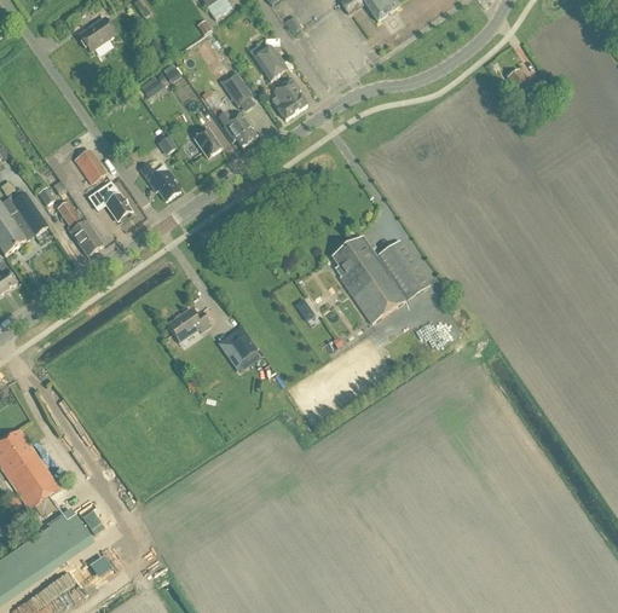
[(132,0),(143,16),(149,11),(144,4),(143,5),(139,0),(132,0)]
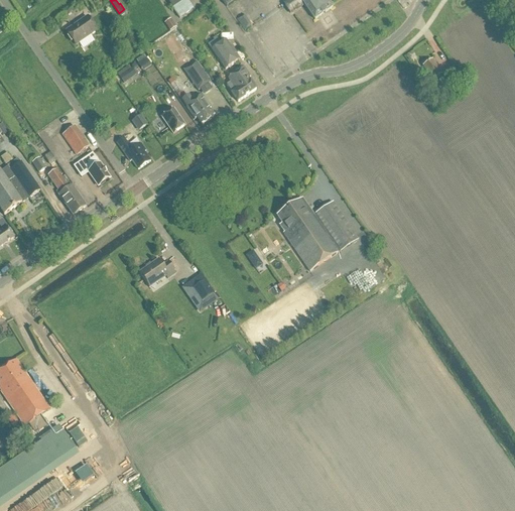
[(300,1),(299,0),(282,0),(288,9),(300,1)]
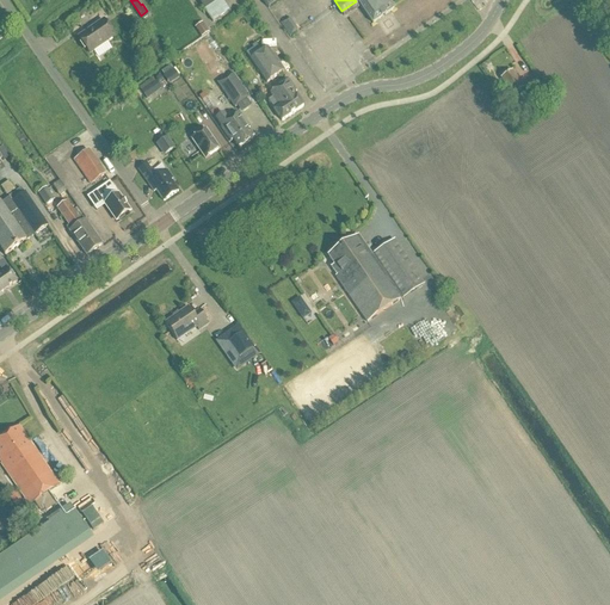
[(393,5),(389,0),(358,0),(371,19),(393,5)]
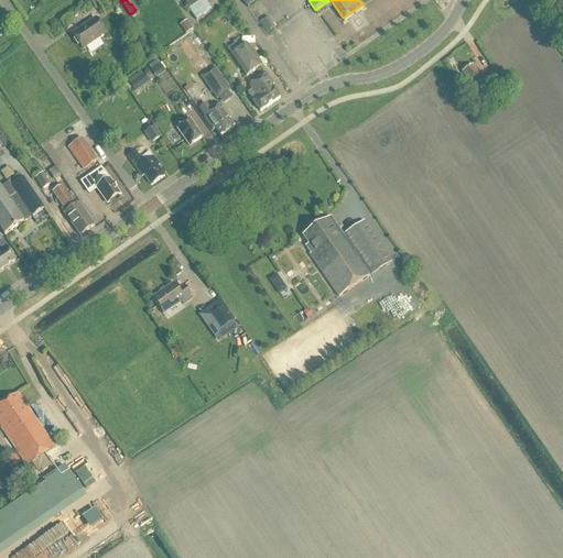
[(71,30),(82,46),(105,31),(94,14),(71,30)]
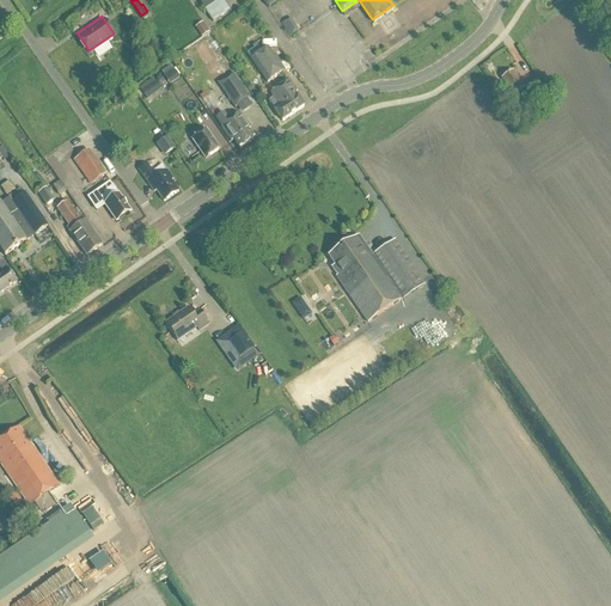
[(207,29),(199,18),(191,23),(200,34),(207,29)]
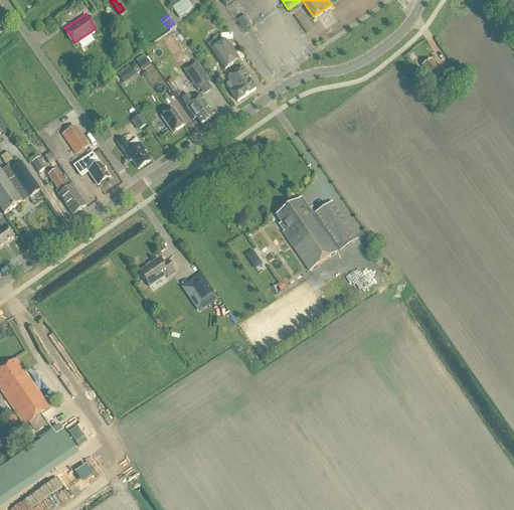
[(206,41),(223,66),(238,56),(224,37),(219,40),(214,33),(211,36),(212,37),(206,41)]
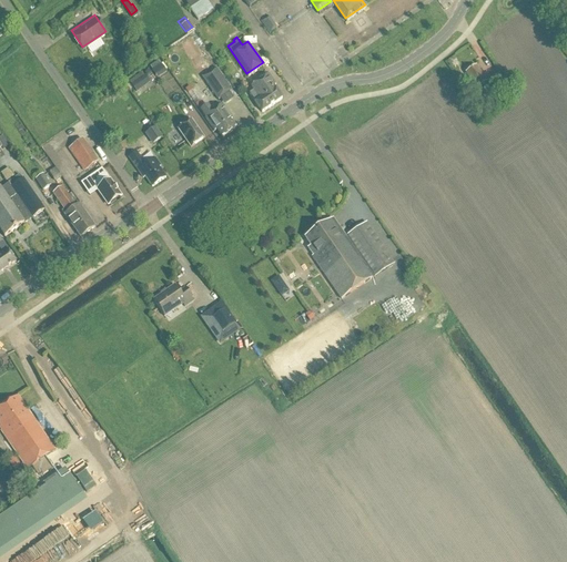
[(484,69),(488,65),(483,57),(477,60),(484,69)]
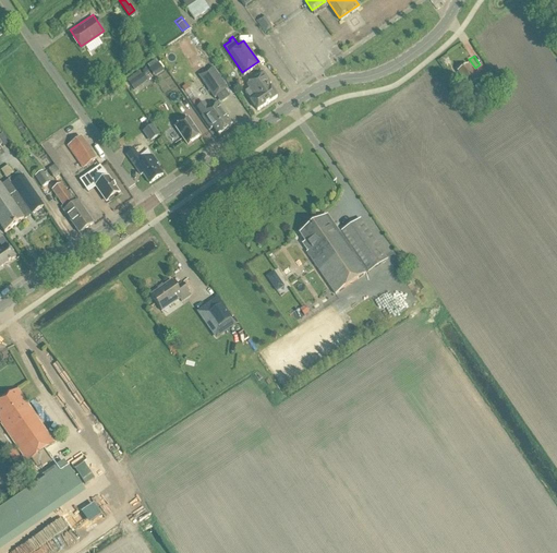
[(157,58),(147,64),(153,72),(162,64),(157,58)]
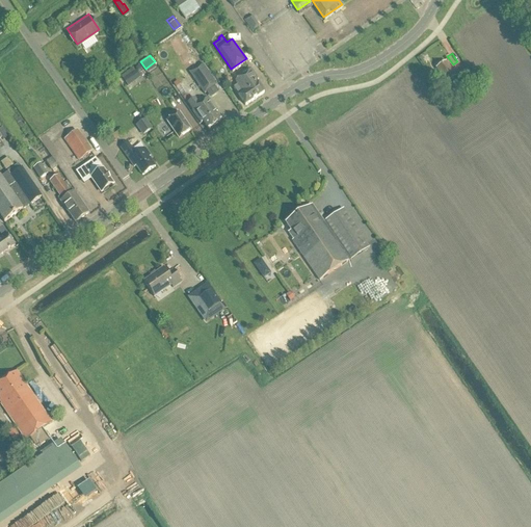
[(434,63),(445,79),(455,72),(445,57),(434,63)]
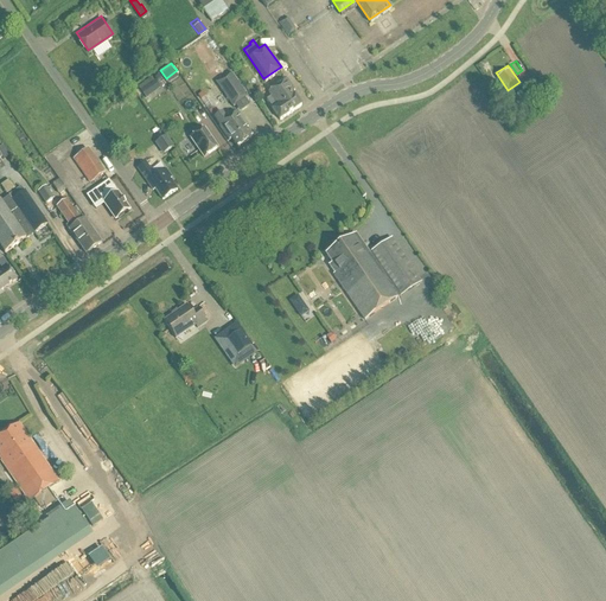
[(246,93),(229,68),(214,78),(231,103),(246,93)]
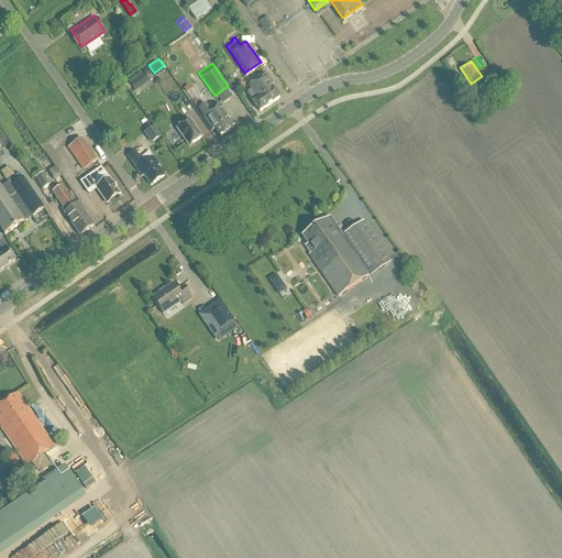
[(489,66),(484,69),(494,85),(499,80),(489,66)]
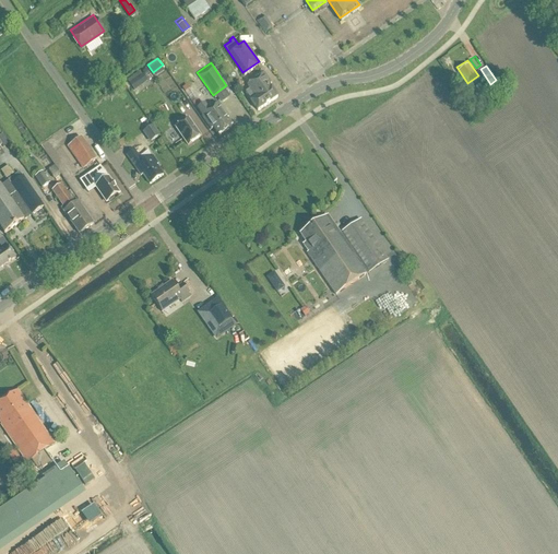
[(250,97),(257,107),(276,94),(269,82),(270,81),(263,71),(246,82),(249,86),(245,89),(250,97)]
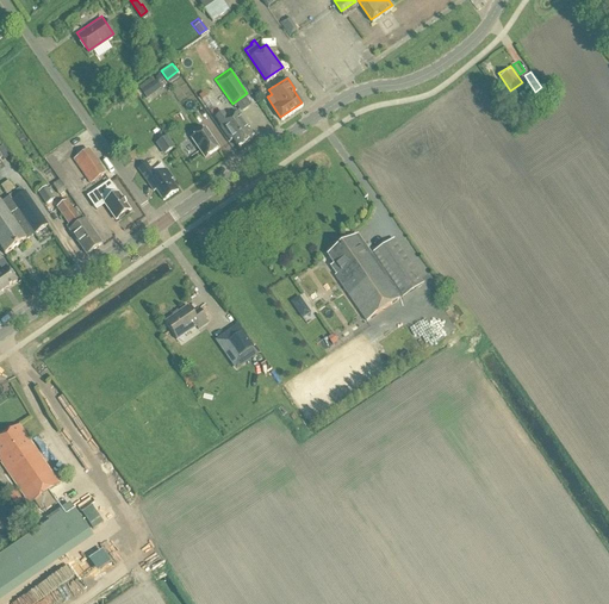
[(140,87),(144,95),(153,89),(147,82),(140,87)]
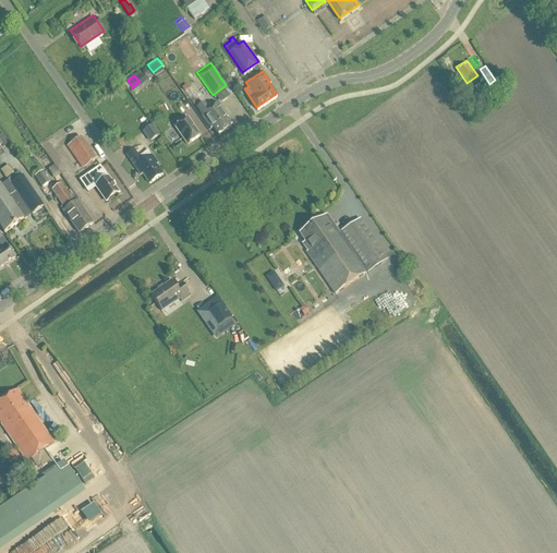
[(184,93),(191,89),(188,83),(181,86),(184,93)]
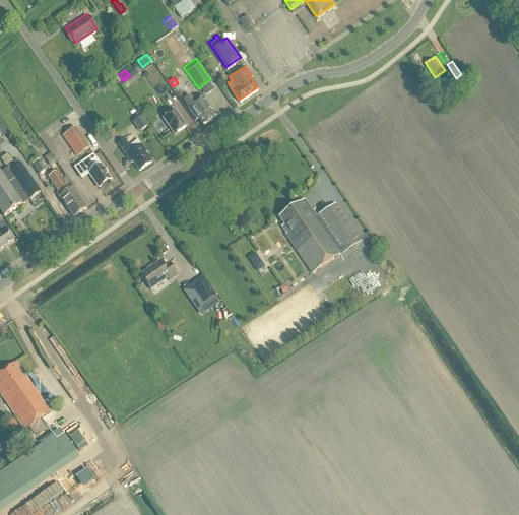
[(180,94),(187,89),(184,84),(177,88),(180,94)]
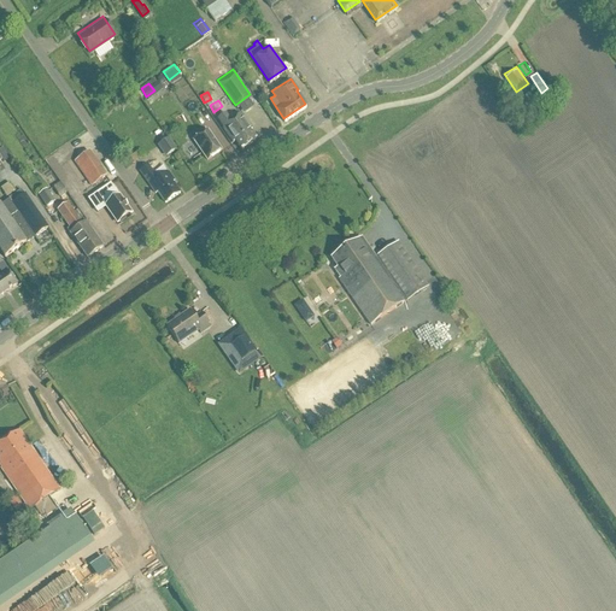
[(232,139),(234,137),(240,147),(254,136),(248,127),(251,125),(240,111),(229,117),(224,110),(216,116),(222,123),(232,139)]
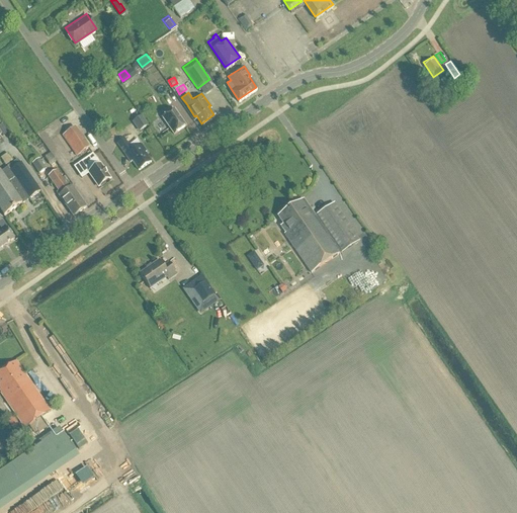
[(184,122),(173,106),(162,114),(173,131),(184,122)]
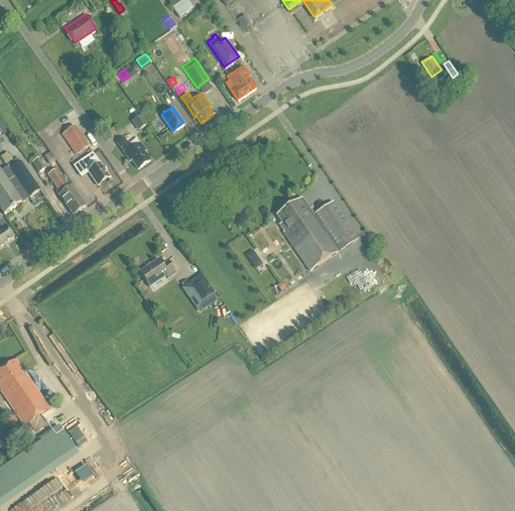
[(128,119),(135,128),(145,122),(138,112),(128,119)]
